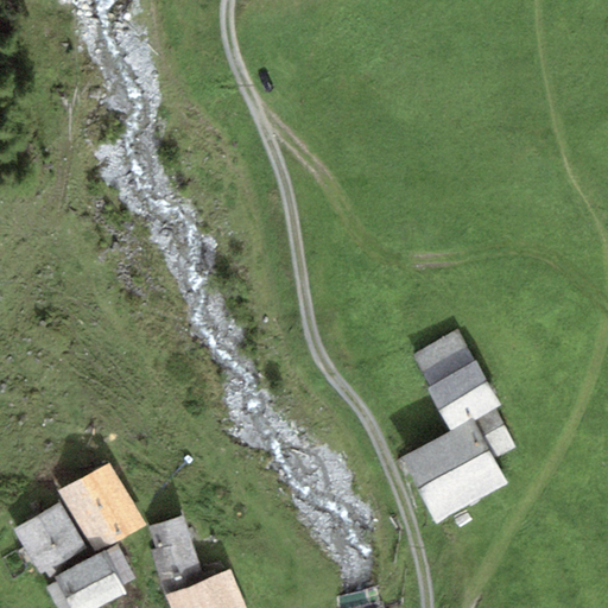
[(429,391),(453,431),(474,419),(493,407),(500,404),(475,363),(455,329),(413,353),(434,387),(429,391)]
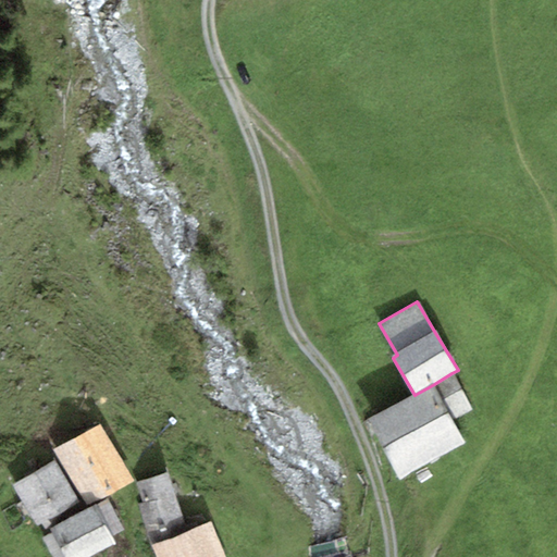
[(415,395),(368,420),(399,478),(466,443),(454,420),(472,410),(452,373),(434,384),(415,395)]
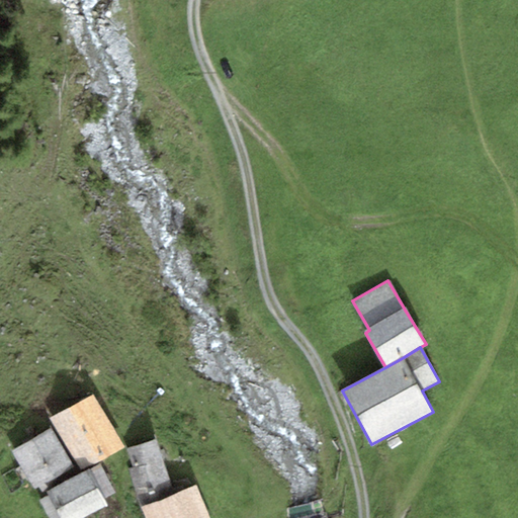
[(125,447),(94,395),(51,420),(82,472),(125,447)]
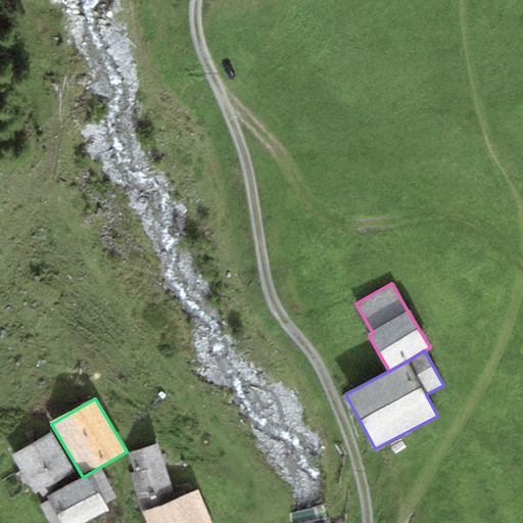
[(75,473),(51,433),(13,456),(37,495),(75,473)]
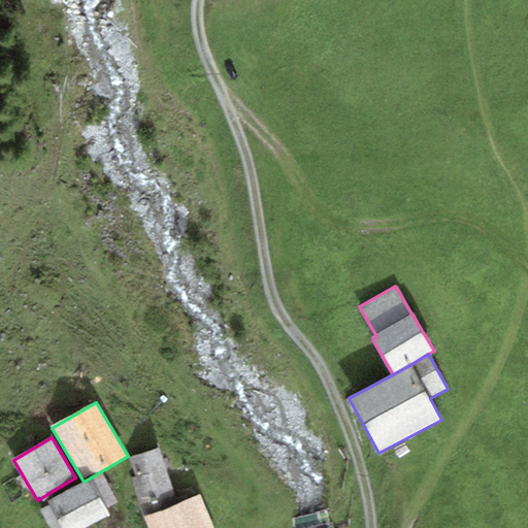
[(130,477),(144,518),(177,503),(161,449),(130,458),(135,475),(130,477)]
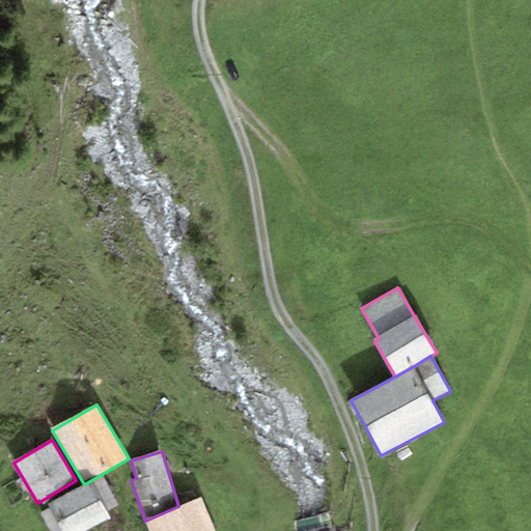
[(91,483),(49,505),(62,530),(86,530),(109,520),(91,483)]
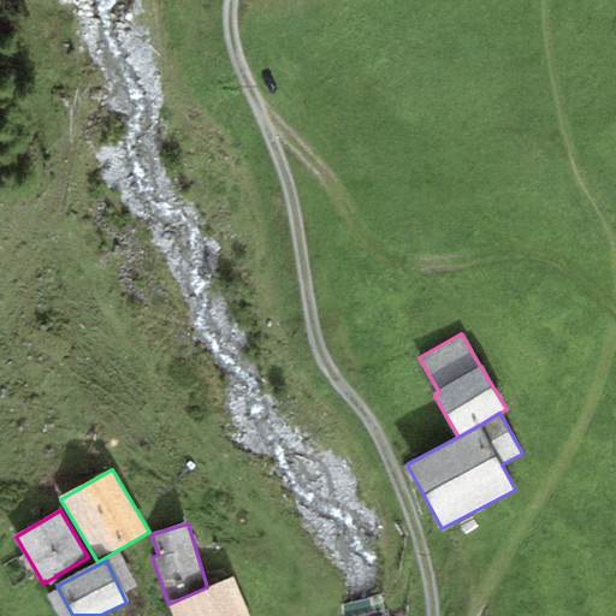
[(207,587),(169,604),(173,615),(249,615),(232,576),(207,587)]
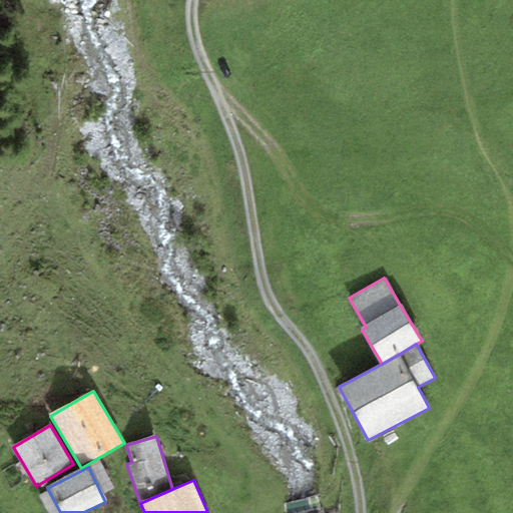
All buildings are outlined.
